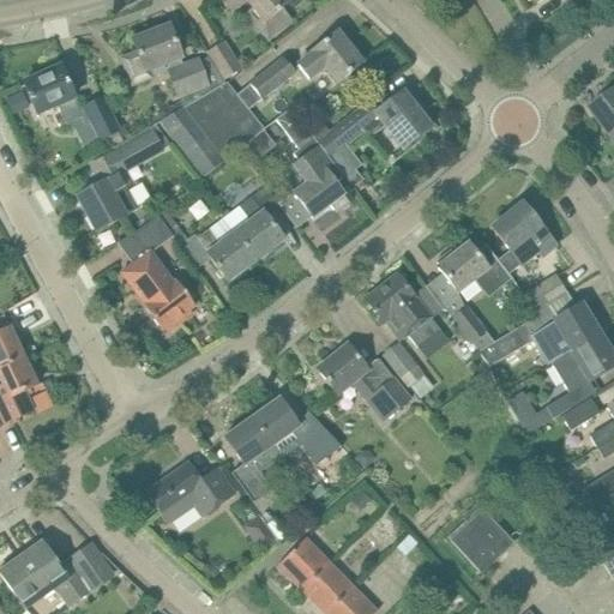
[(246,13),(254,24),(268,41),(290,22),(281,10),(290,1),(288,0),(221,0),(230,12),(245,0),(246,0),(253,8),(246,13)]
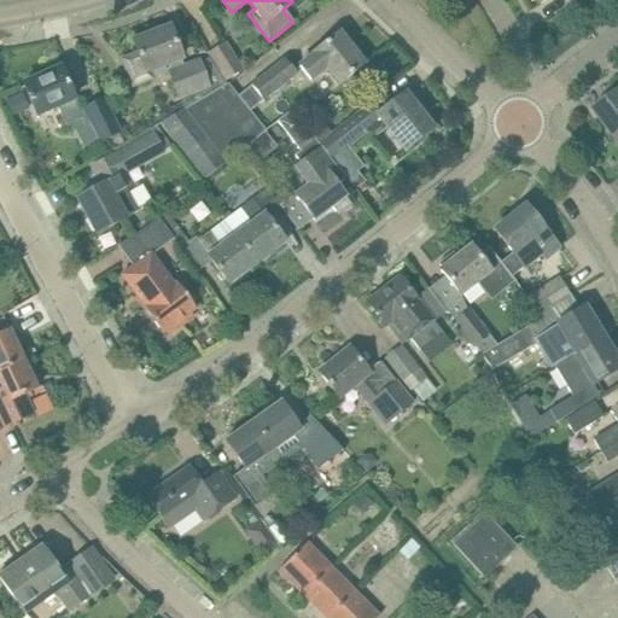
[(122,59),(130,82),(132,87),(152,80),(149,70),(167,64),(170,73),(169,73),(184,110),(225,83),(209,58),(199,63),(199,62),(184,68),(180,58),(181,58),(170,29),(133,42),(138,54),(122,59)]
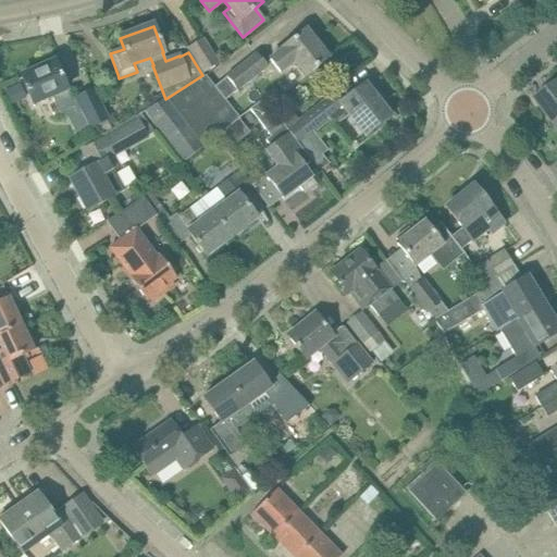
[(306,76),(311,72),(327,59),(305,29),(283,47),(284,49),(270,60),(281,73),(294,62),(306,76)]
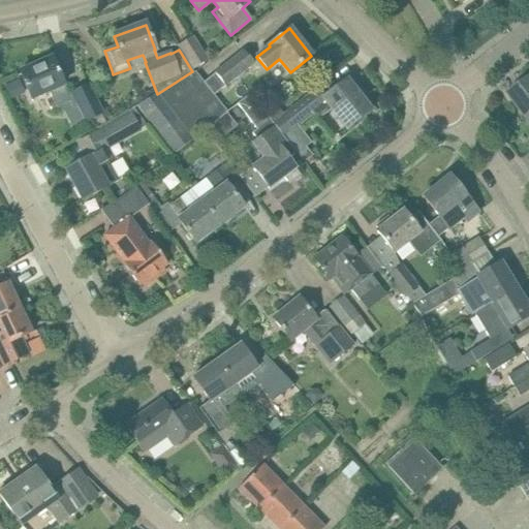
[(179,45),(194,69),(206,61),(191,38),(179,45)]
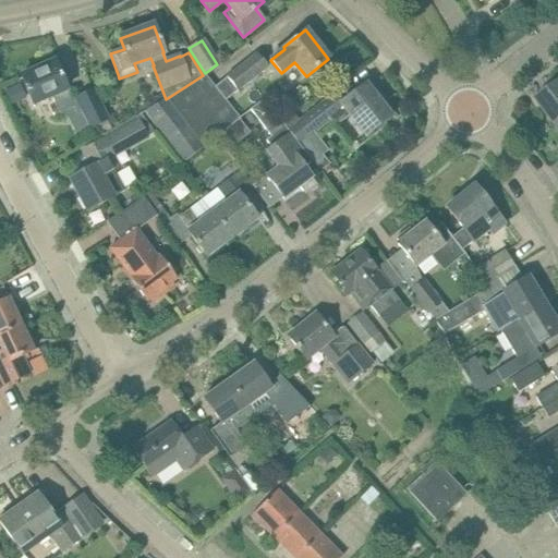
[(256,55),(216,87),(226,100),(267,68),(256,55)]
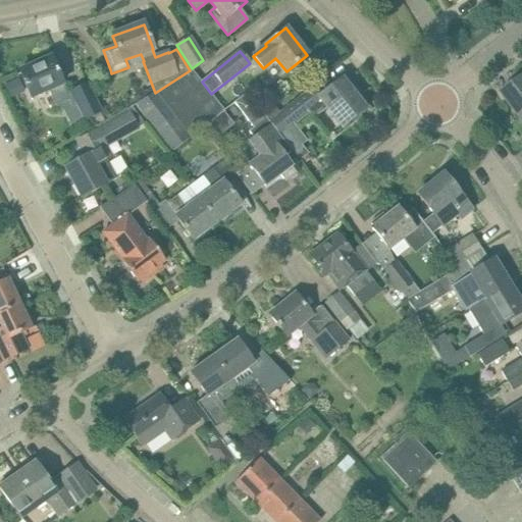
[(51,57),(19,71),(31,98),(48,90),(55,106),(74,98),(84,120),(99,113),(87,86),(67,94),(51,57)]
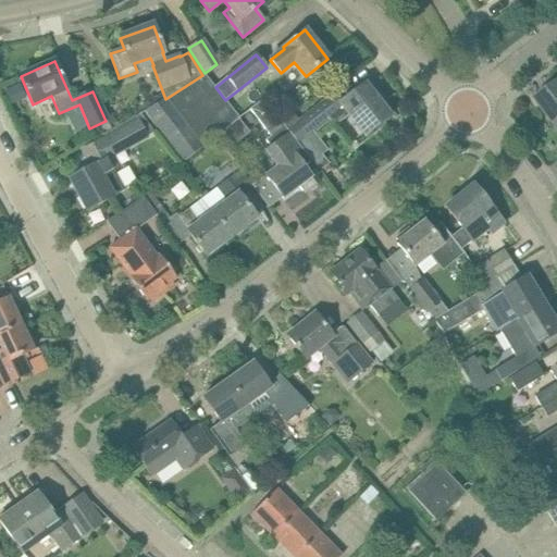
[(183,163),(239,118),(225,100),(215,87),(206,75),(203,76),(202,75),(165,99),(143,111),(183,163)]
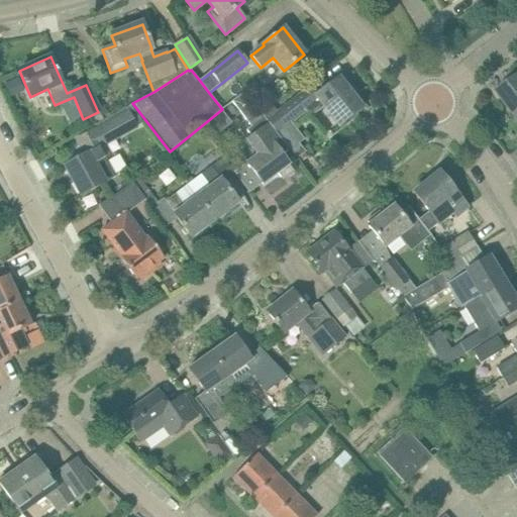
[(338,125),(339,126),(363,108),(362,107),(362,108),(350,94),(354,92),(354,93),(355,92),(342,75),(342,76),(342,77),(340,79),(339,78),(317,95),(309,85),(297,94),(299,96),(267,120),(290,149),(304,139),(291,122),(305,111),(310,117),(324,106),(338,125)]
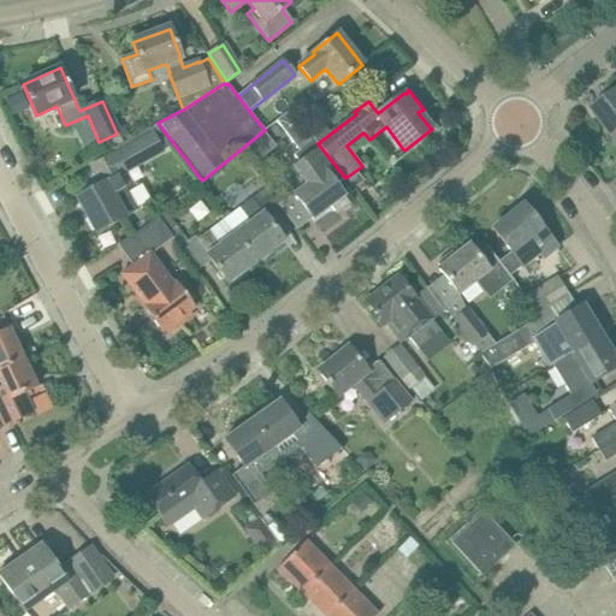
[(615,92),(593,110),(614,137),(615,135),(615,92)]
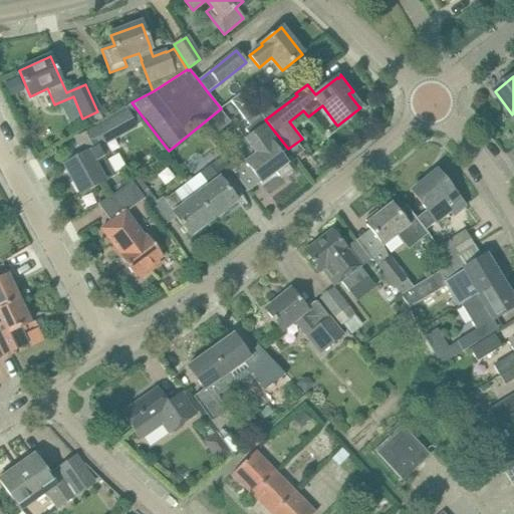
[(292,170),(287,164),(279,154),(286,149),(244,91),(231,100),(250,126),(245,130),(250,137),(245,141),(256,155),(249,161),(248,160),(245,162),(261,184),(276,172),(279,176),(284,172),(286,174),(292,170)]
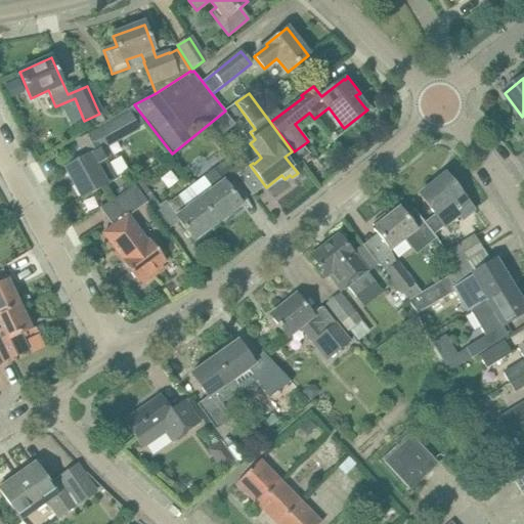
[(86,157),(66,168),(83,199),(100,189),(117,180),(107,162),(106,161),(112,158),(105,146),(107,145),(139,128),(129,110),(105,122),(106,126),(96,132),(78,141),(86,157)]
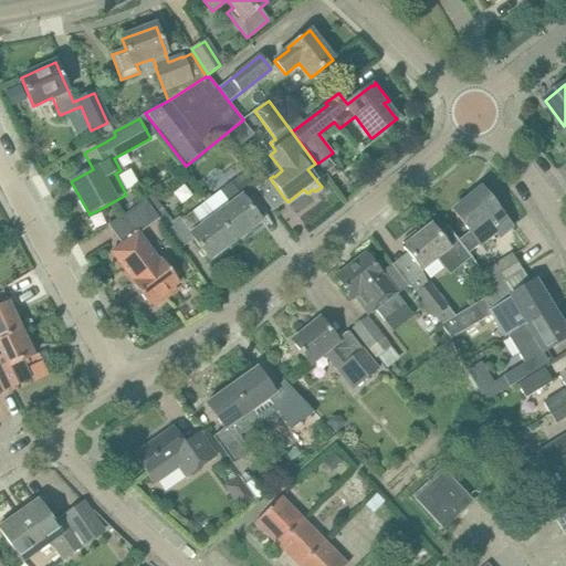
[(231,182),(206,202),(236,241),(261,222),(245,201),(259,191),(257,189),(253,185),(238,163),(229,169),(237,179),(231,182)]
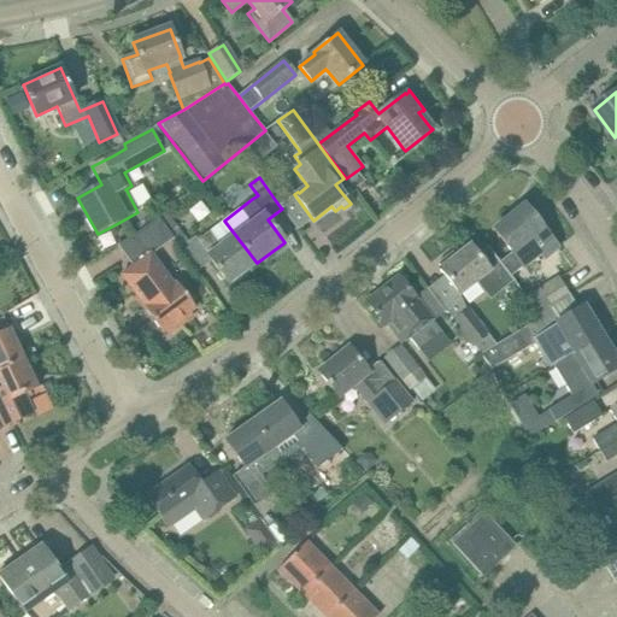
[(512,278),(540,256),(544,260),(558,248),(524,206),(494,230),(511,253),(499,263),(512,278)]
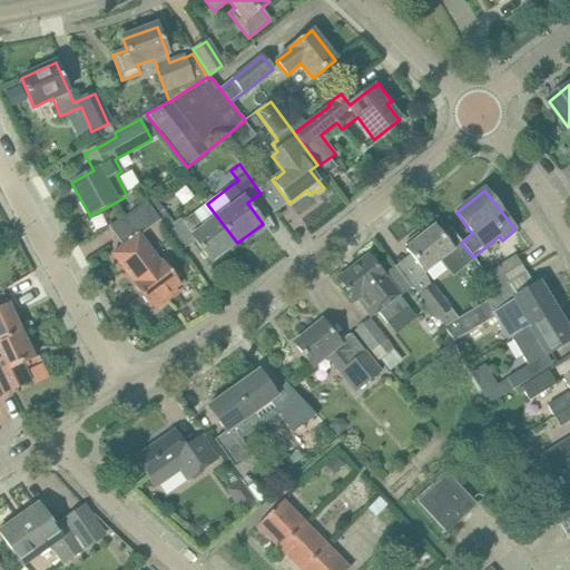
[(210,263),(237,243),(207,204),(176,226),(156,197),(147,205),(160,222),(166,228),(168,233),(183,251),(195,242),(210,263)]
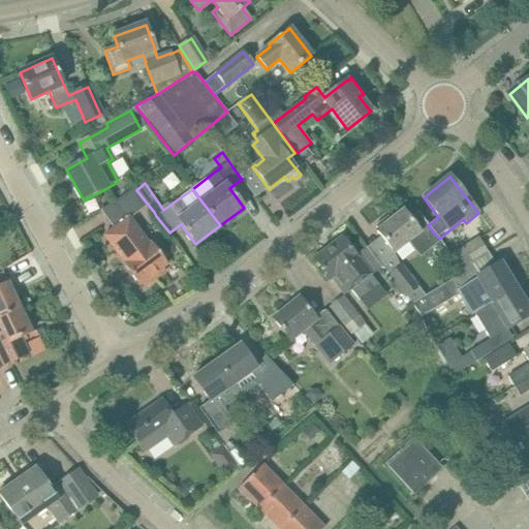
[(139,286),(143,283),(145,286),(164,272),(162,269),(167,265),(151,243),(149,245),(130,219),(149,206),(136,190),(135,188),(117,200),(100,211),(114,229),(104,237),(123,263),(139,286)]
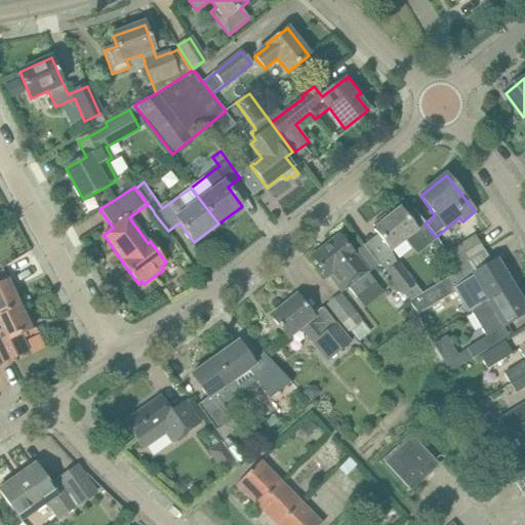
[(372,225),(375,229),(374,230),(390,250),(404,239),(417,255),(437,239),(436,237),(425,224),(414,210),(413,210),(414,212),(407,218),(400,209),(388,218),(385,214),(372,225)]
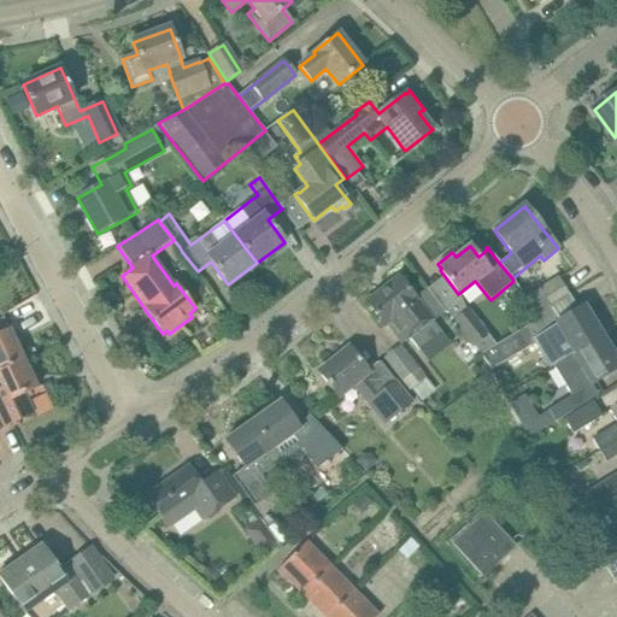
[(366,303),(381,321),(386,327),(394,319),(409,339),(413,334),(424,347),(442,334),(432,321),(445,311),(428,288),(425,289),(427,291),(416,299),(398,277),(366,303)]
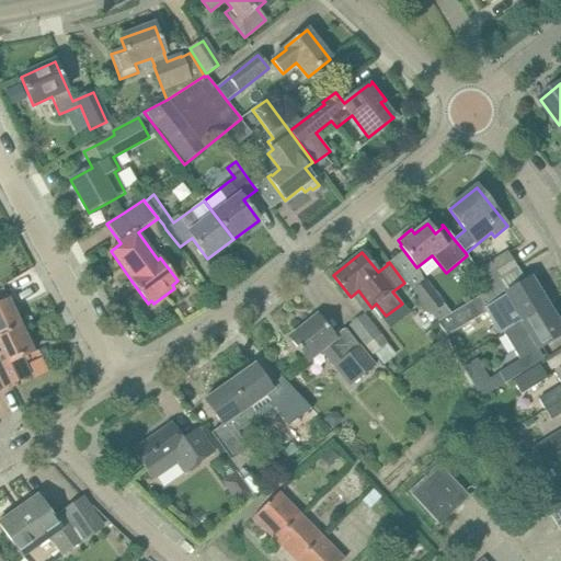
[(489,287),(496,283),(516,270),(507,254),(480,272),(489,287)]
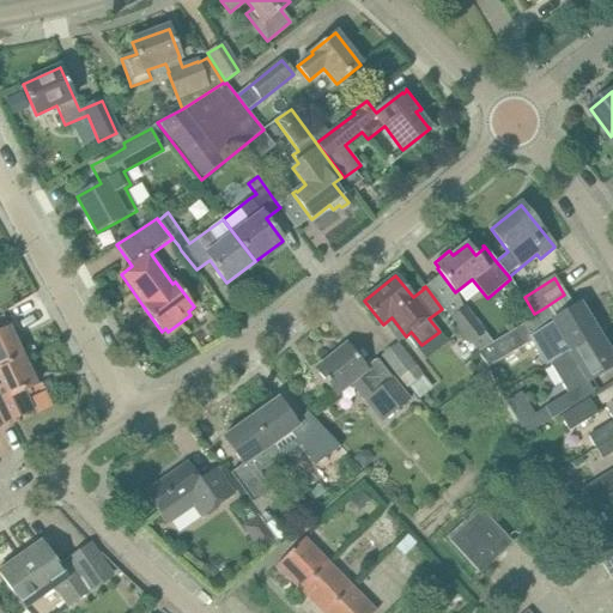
[(489,368),(538,338),(542,346),(559,335),(570,352),(598,335),(580,305),(551,323),(542,309),(534,314),(536,316),(495,343),(475,353),(487,369),(489,368)]
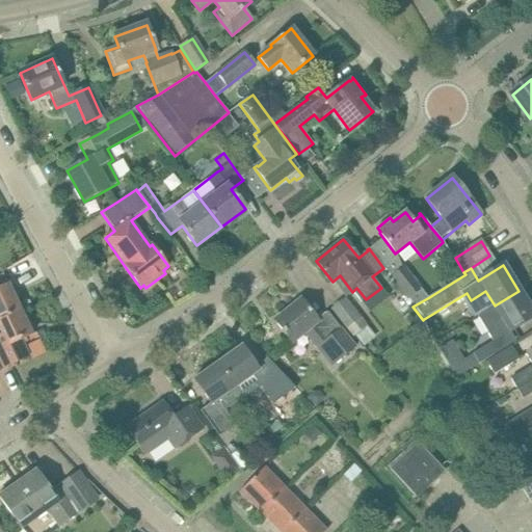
[(404,266),(391,278),(413,307),(429,297),(404,266)]
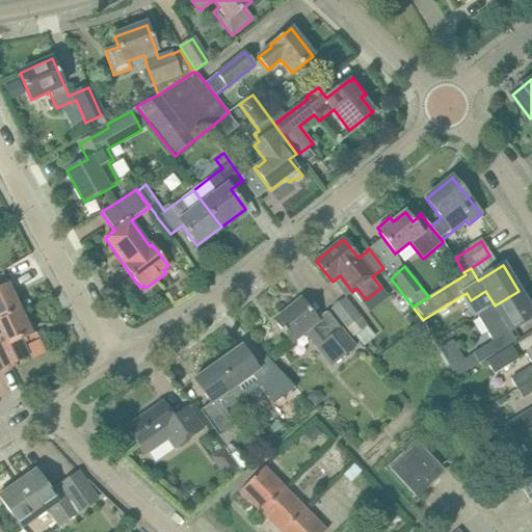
[(408,318),(401,324),(408,333),(423,320),(413,307),(391,278),(382,285),(408,318)]
